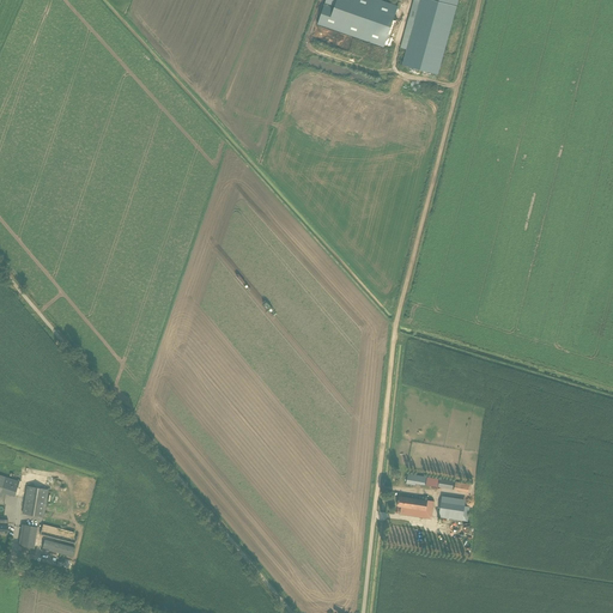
[(394,18),(398,6),(380,0),(326,0),(317,24),(383,47),(389,35),(393,36),(398,19),(394,18)]
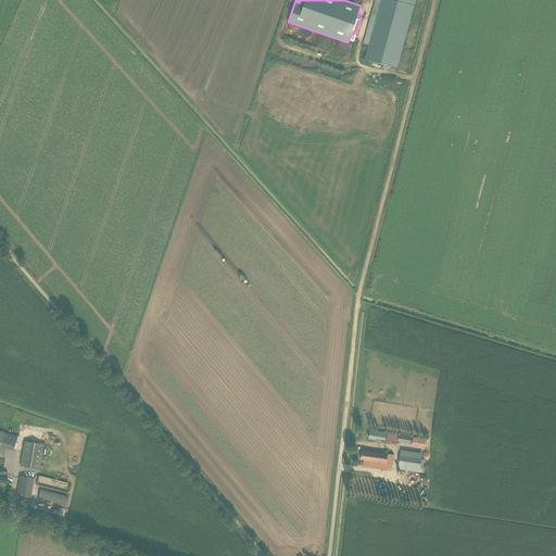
[(370,16),(364,43),(368,45),(365,59),(397,67),(401,53),(415,0),(380,0),(376,19),(370,16)]
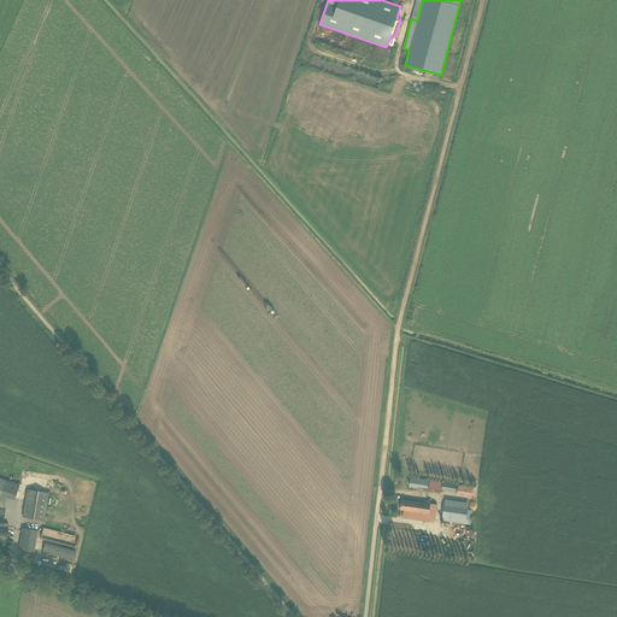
[(0,477),(0,494),(15,499),(19,485),(0,477)]
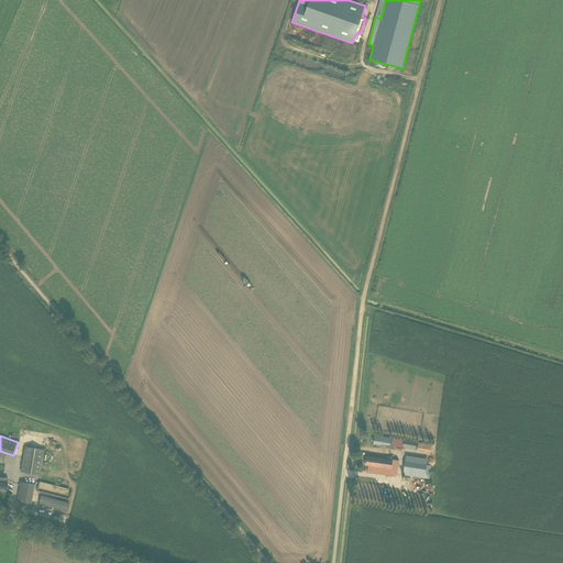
[(392,438),(375,435),(373,444),(382,446),(383,444),(390,445),(392,438)]
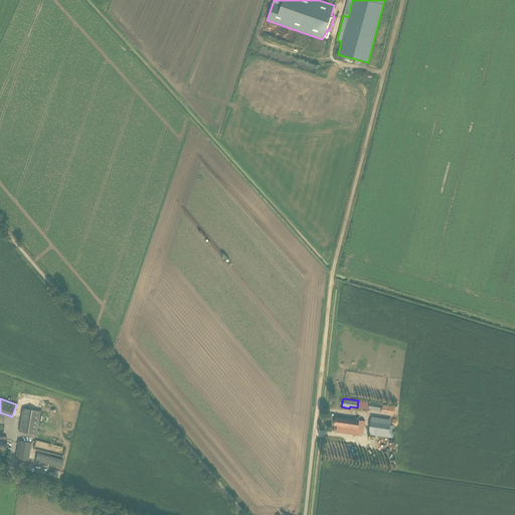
[(368,402),(359,400),(358,407),(367,409),(368,402)]
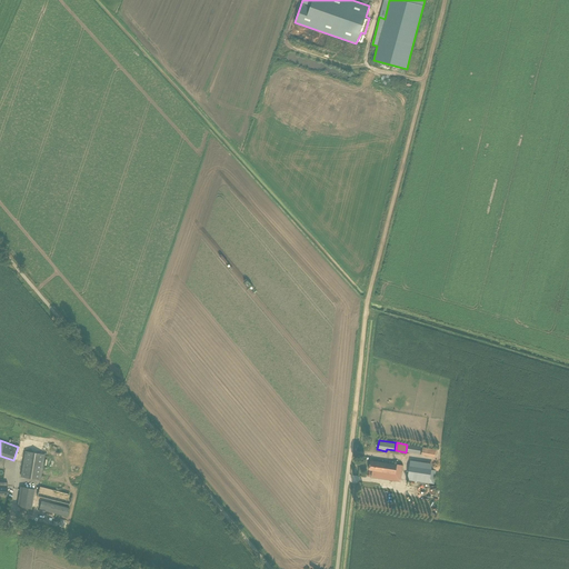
[(408,445),(407,452),(420,455),(420,452),(421,452),(421,455),(421,456),(435,458),(436,449),(421,447),(408,445)]
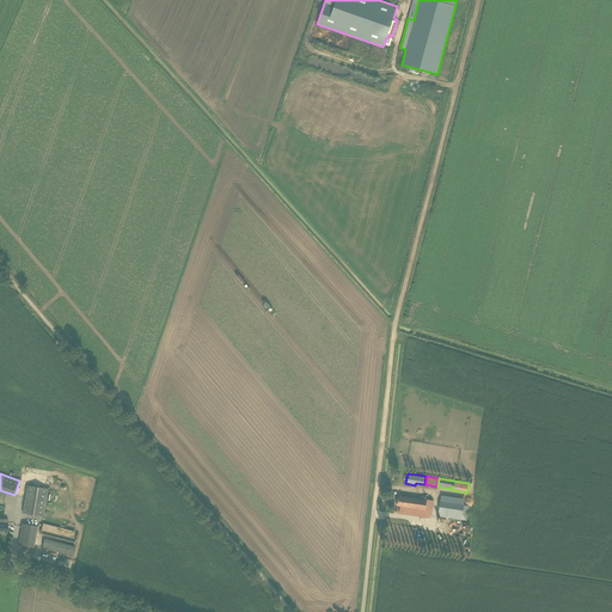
[(44,516),(49,489),(26,485),(22,513),(44,516)]
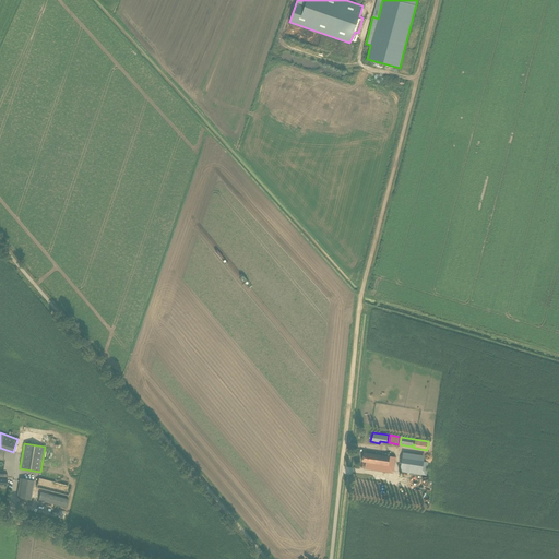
[(403,451),(402,460),(424,463),(425,454),(403,451)]
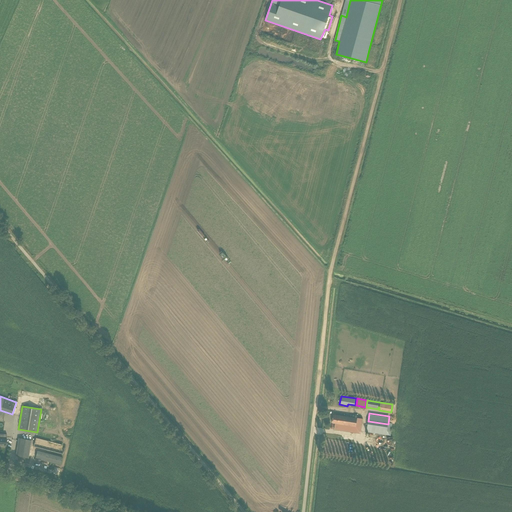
[(333,414),(332,423),(336,423),(335,430),(343,431),(344,427),(350,428),(349,432),(360,433),(363,419),(338,415),(333,414)]
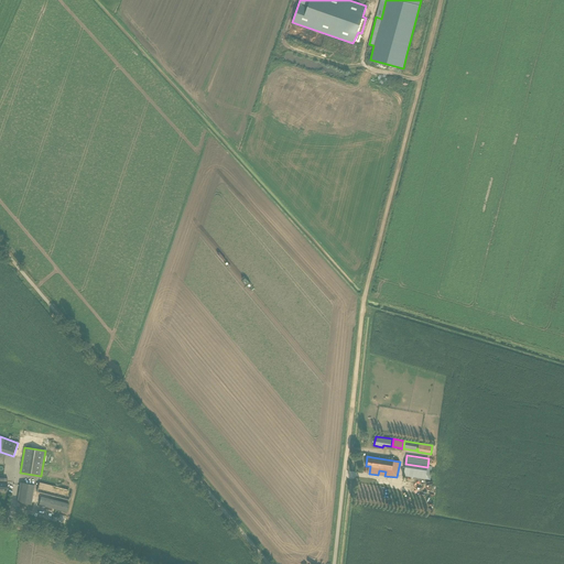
[(403,476),(431,479),(432,467),(427,467),(405,464),(403,476)]
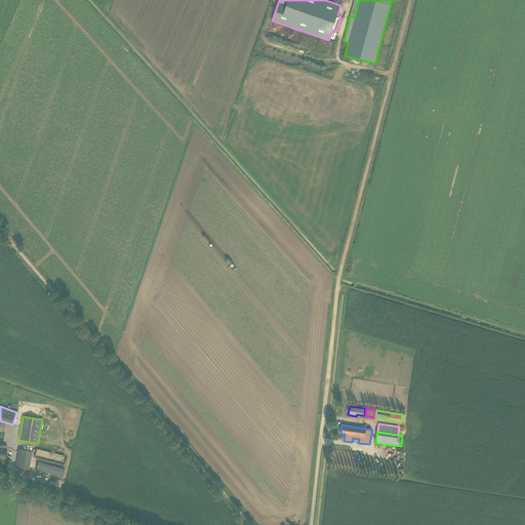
[(16,468),(29,470),(32,451),(19,449),(16,468)]
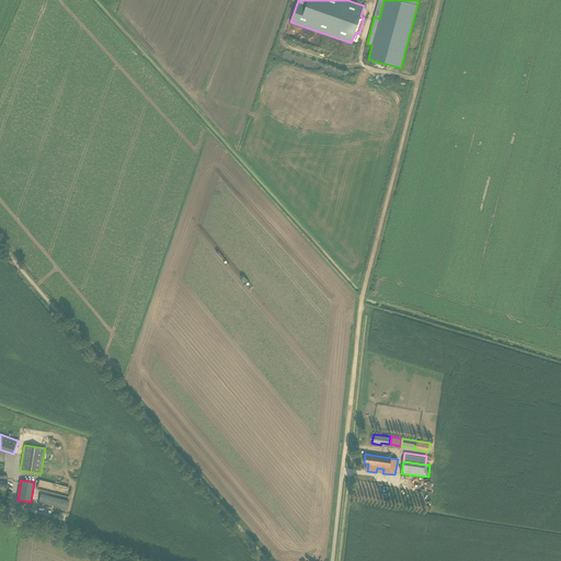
[(71,488),(69,487),(39,480),(37,489),(69,497),(71,488)]
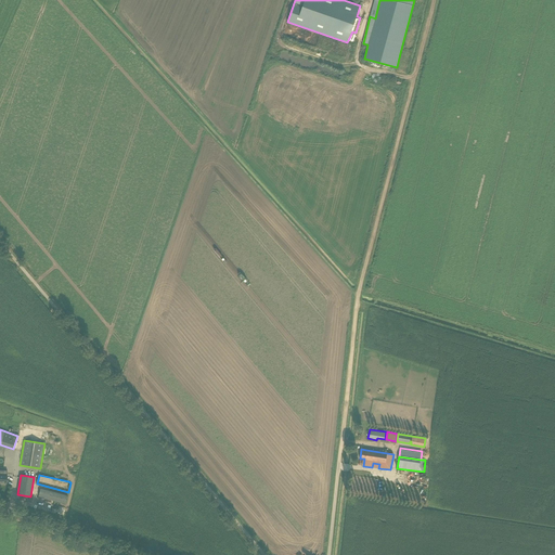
[(65,504),(67,499),(67,495),(40,489),(38,497),(65,504)]
